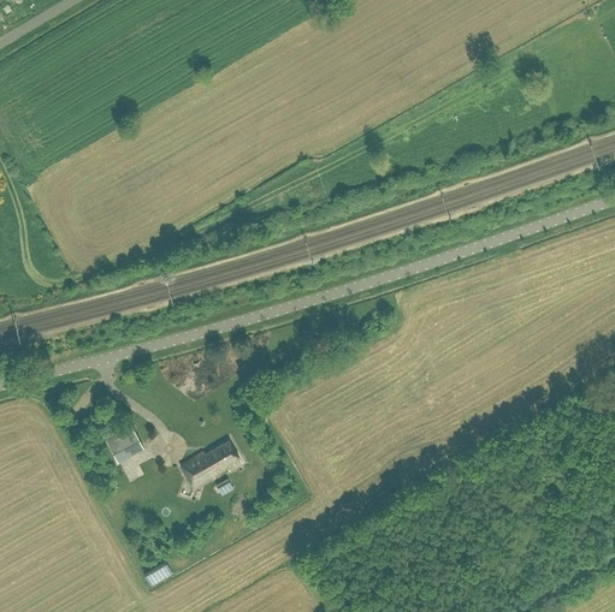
[(117,465),(142,451),(130,428),(105,443),(117,465)]
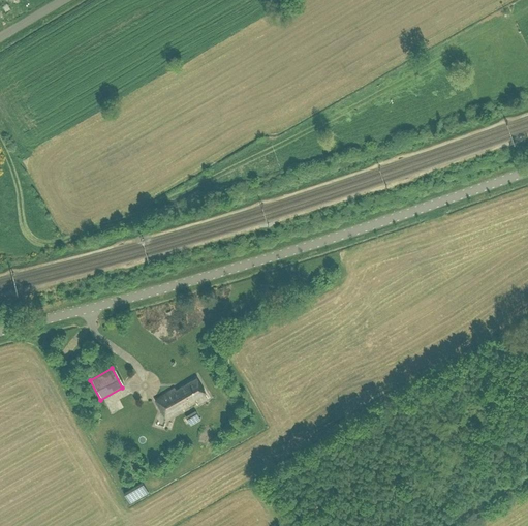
[(119,373),(124,384),(131,381),(126,370),(119,373)]
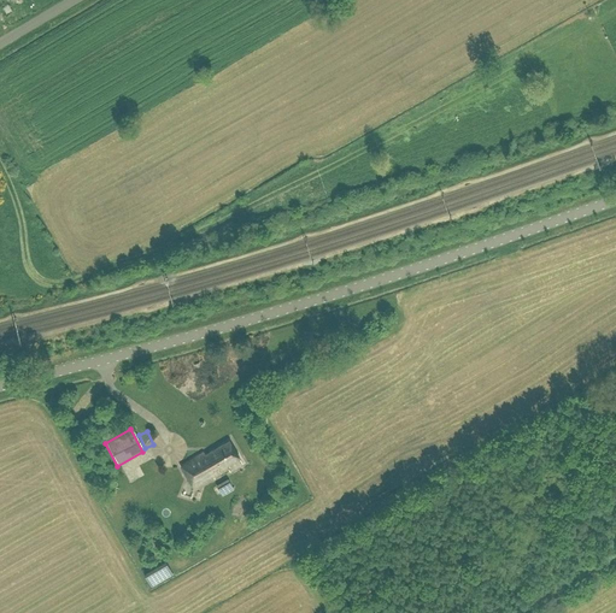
[(226,469),(239,461),(228,443),(204,458),(201,455),(180,469),(193,491),(228,472),(226,469)]
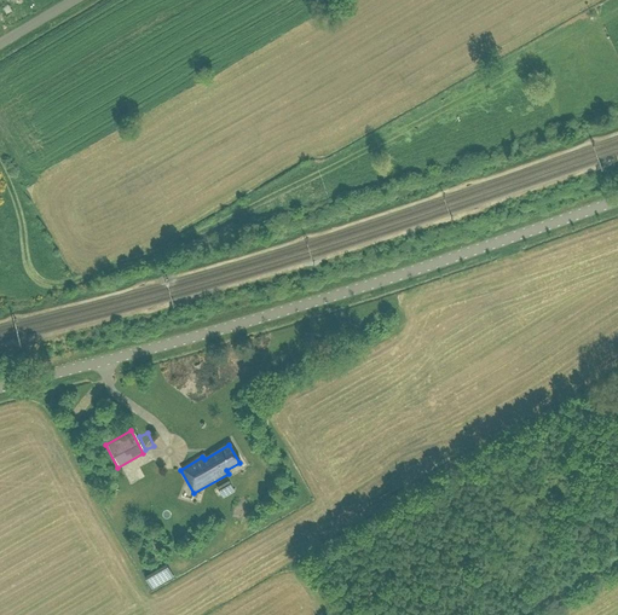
[(221,500),(234,494),(229,486),(218,493),(221,500)]
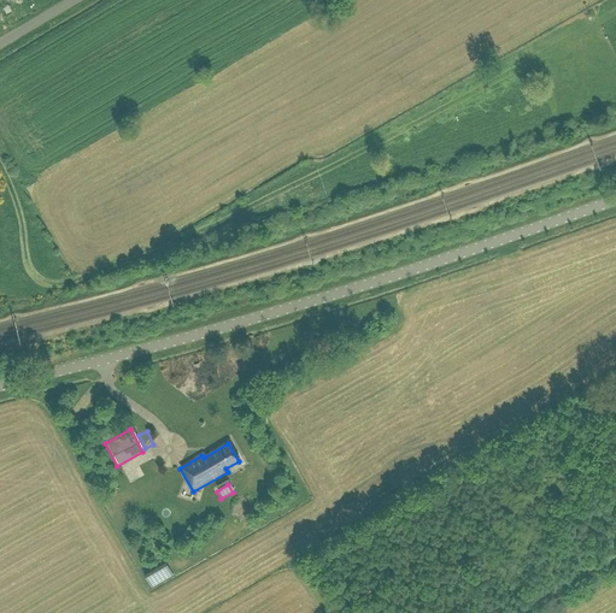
[(162,579),(170,575),(165,565),(156,571),(162,579)]
